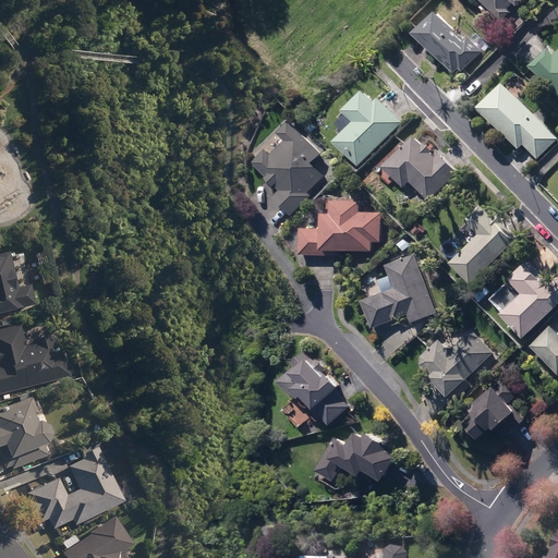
[(474,0),(499,25),(511,13),(508,10),(512,5),(516,9),(522,3),(519,0),(474,0)]
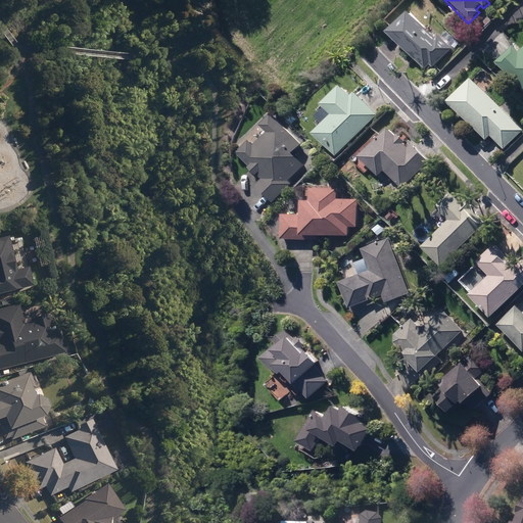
[(386,35),(425,70),(429,65),(433,69),(452,50),(437,37),(435,40),(406,13),(386,35)]
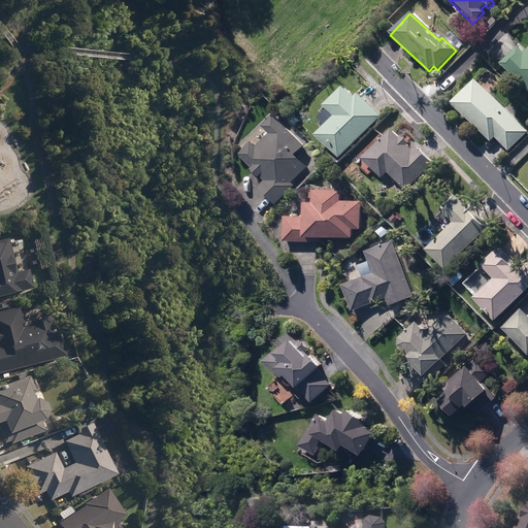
[(494,139),(509,154),(527,133),(527,132),(474,81),(452,105),(491,142),(494,139)]
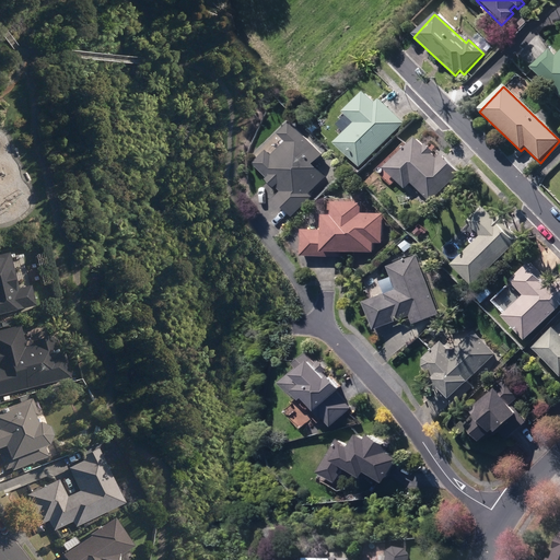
[(335,141),(360,166),(404,123),(380,97),(374,103),(362,91),(342,109),(354,121),(335,141)]
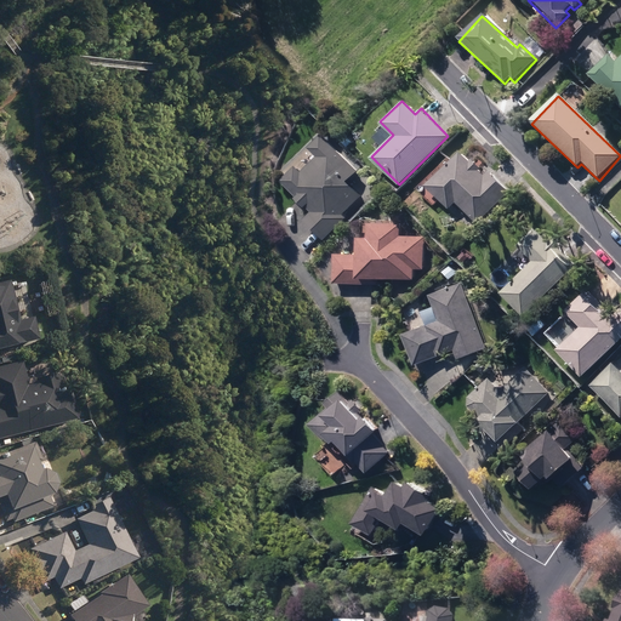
[(302,221),(324,241),(347,217),(343,215),(362,197),(347,182),(358,171),(320,135),(308,148),(317,157),(301,172),(294,165),(279,181),(296,198),(295,199),(303,209),(306,206),(311,212),(302,221)]
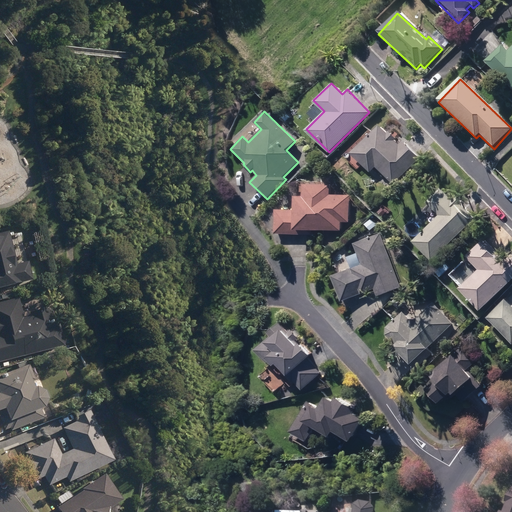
[(375,166),(393,184),(420,158),(403,141),(398,145),(394,140),(395,138),(388,131),(386,133),(378,125),(347,155),(359,167),(362,165),(369,173),(375,166)]
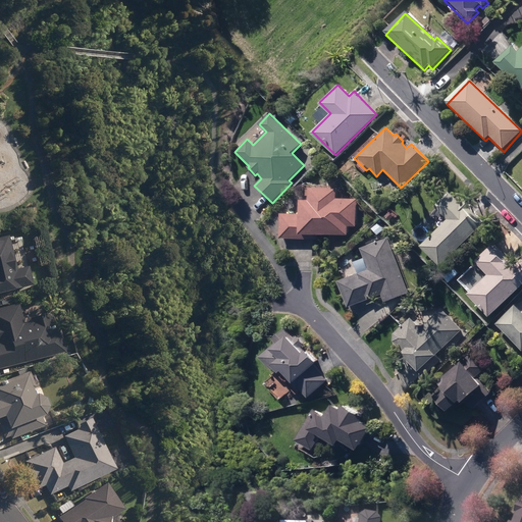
[(279,239),(318,240),(318,235),(348,236),(348,226),(357,226),(358,199),(336,199),(336,188),(309,187),(308,200),(300,200),(300,214),(279,214),(279,239)]
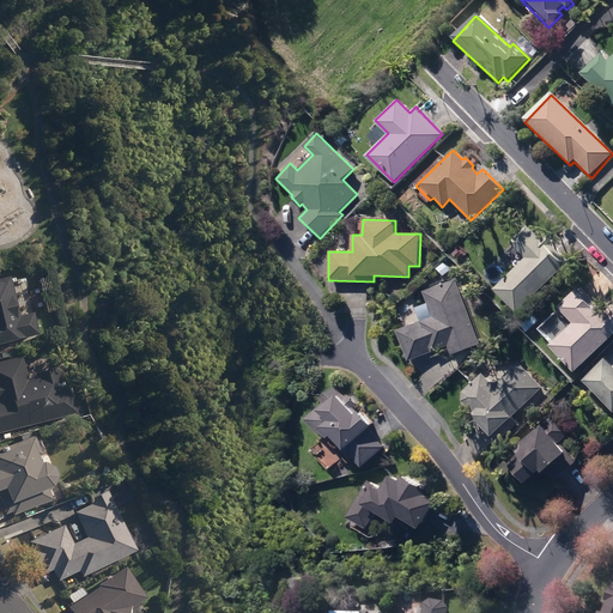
[(492,289),(516,313),(568,262),(551,244),(553,243),(545,234),(540,238),(527,225),(510,241),(526,258),(492,289)]
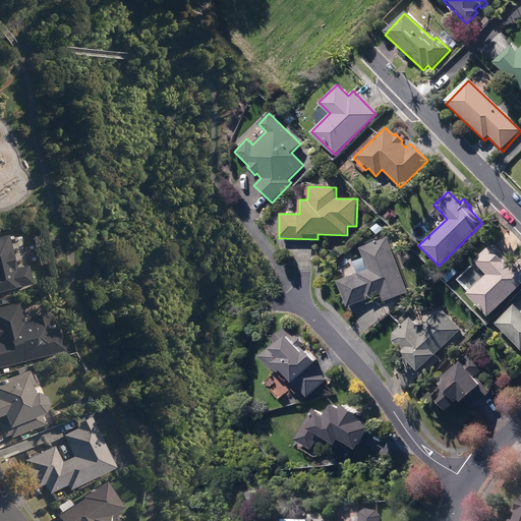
[(384,216),(389,221),(393,217),(388,212),(384,216)]
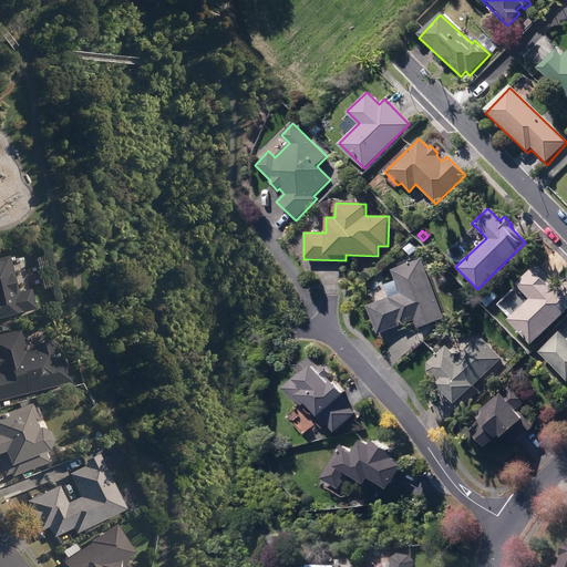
[(3,258),(0,259),(0,319),(32,311),(27,291),(13,295),(3,258)]
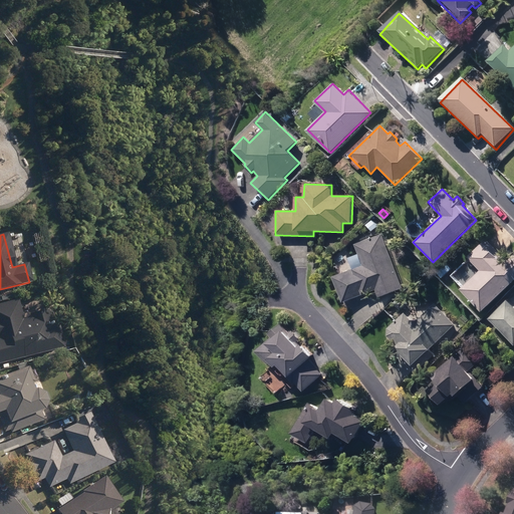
[(333,277),(342,302),(375,290),(378,297),(403,288),(382,235),(354,245),(362,266),(333,277)]
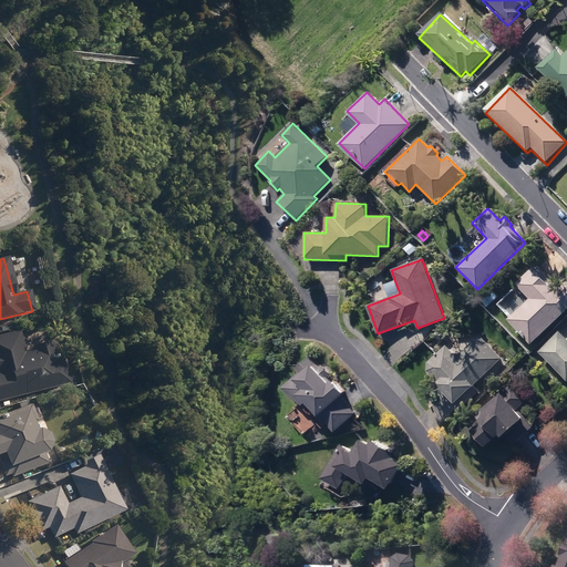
[(507,320),(531,343),(566,308),(566,281),(558,288),(535,265),(515,284),(529,299),(507,320)]
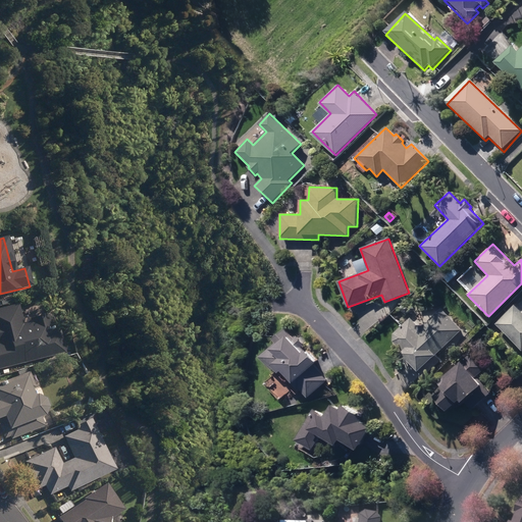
[(436,271),(439,274),(446,269),(441,266),(436,271)]
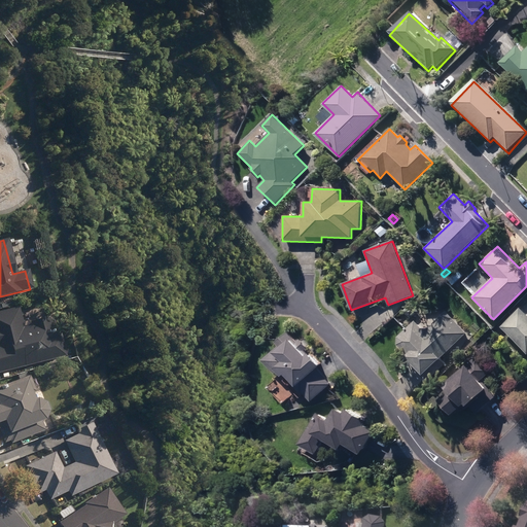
[(447,279),(452,285),(463,276),(457,270),(447,279)]
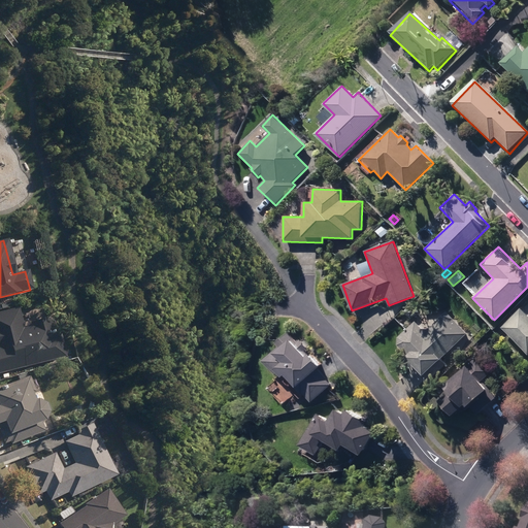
[(403,311),(410,320),(419,311),(411,304),(403,311)]
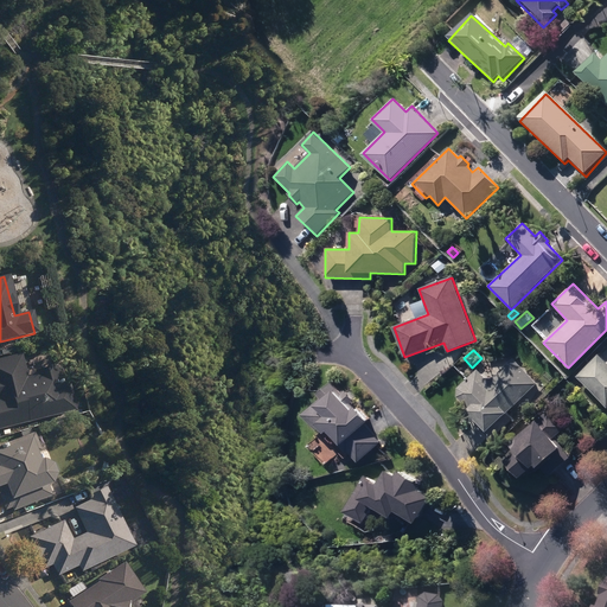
[(606,407),(606,363),(598,355),(575,376),(606,407)]
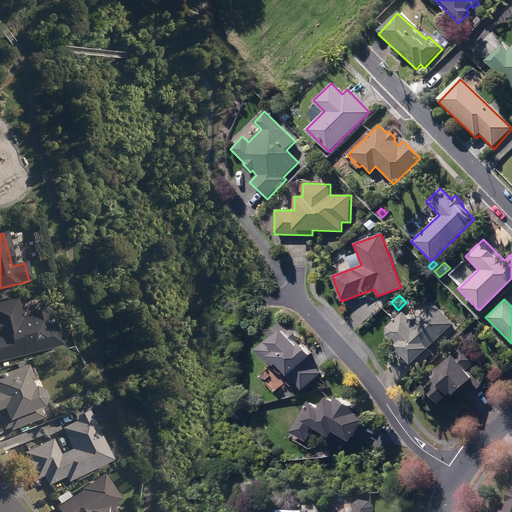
[(0,362),(59,348),(54,327),(48,328),(44,313),(43,310),(18,316),(14,300),(0,303),(0,362)]
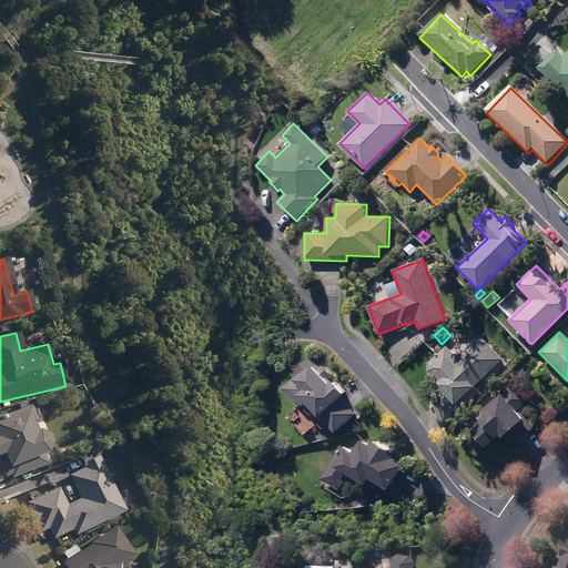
[(442,393),(459,412),(479,393),(474,387),(503,359),(480,336),(460,355),(454,355),(446,346),(428,363),(427,371),(438,383),(434,387),(440,395),(442,393)]
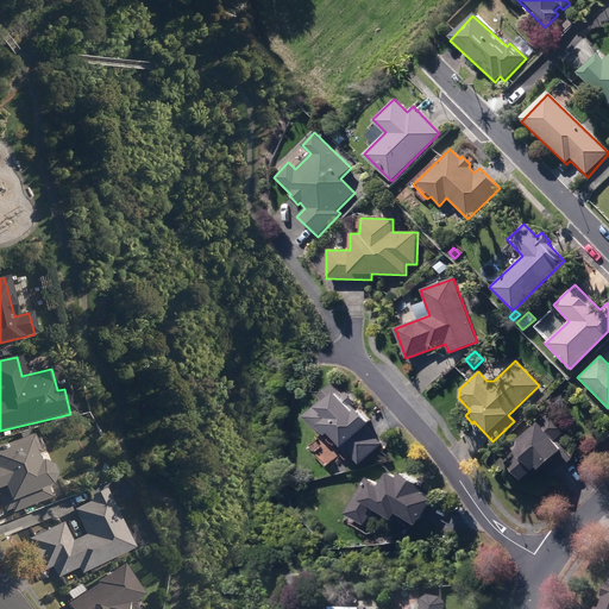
[(573,384),(579,390),(583,387),(577,381),(573,384)]
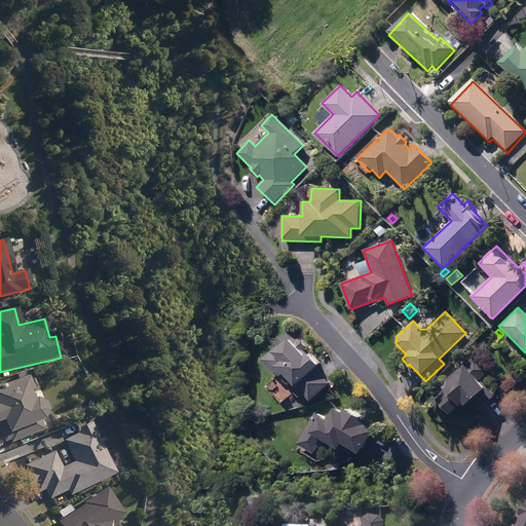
[(301,389),(309,400),(330,383),(315,367),(318,365),(308,351),(304,354),(293,341),(294,340),(287,331),(274,340),(278,345),(263,358),(275,372),(278,369),(282,374),(284,373),(299,392),(301,389)]
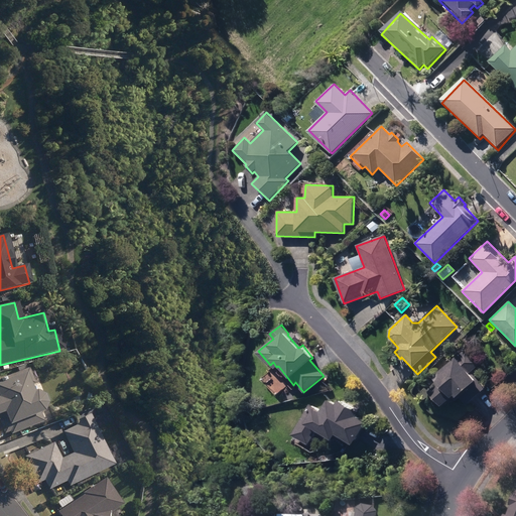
[(426,392),(439,407),(454,394),(456,396),(457,395),(465,405),(483,389),(470,373),(482,363),(468,347),(457,358),(455,356),(432,375),(438,382),(426,392)]
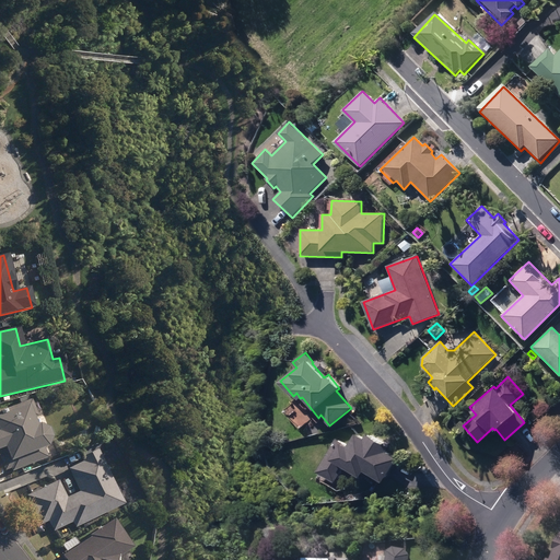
[(27,401),(0,411),(0,456),(6,469),(12,467),(13,470),(44,458),(39,450),(44,441),(37,424),(27,401)]
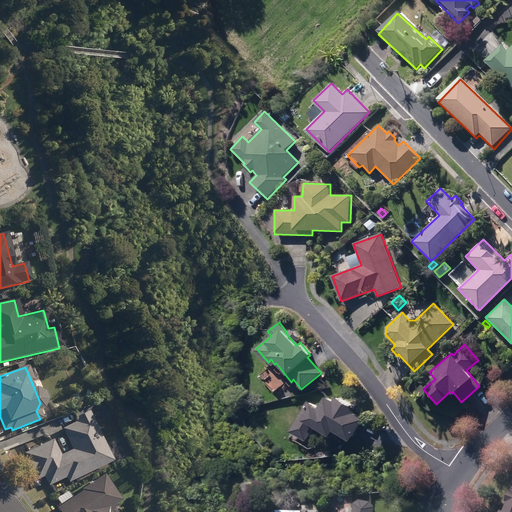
[(289,431),(305,441),(314,426),(329,435),(332,430),(349,440),(363,419),(352,413),(354,409),(335,397),(332,401),(324,396),(317,408),(307,402),(289,431)]
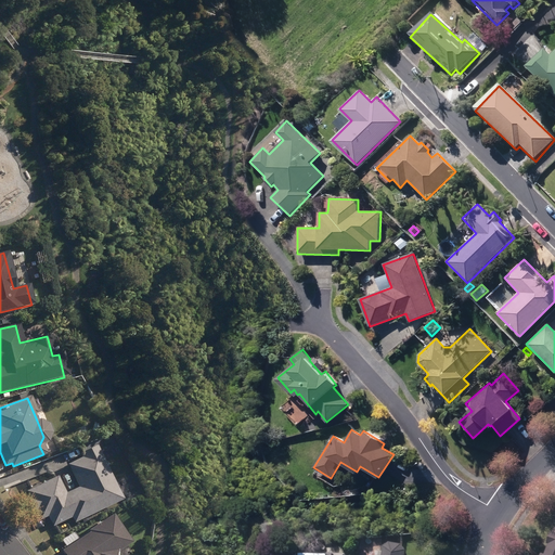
[(69,518),(72,523),(118,500),(92,448),(76,455),(78,459),(63,467),(75,490),(62,495),(53,478),(23,493),(37,521),(43,518),(49,528),(69,518)]
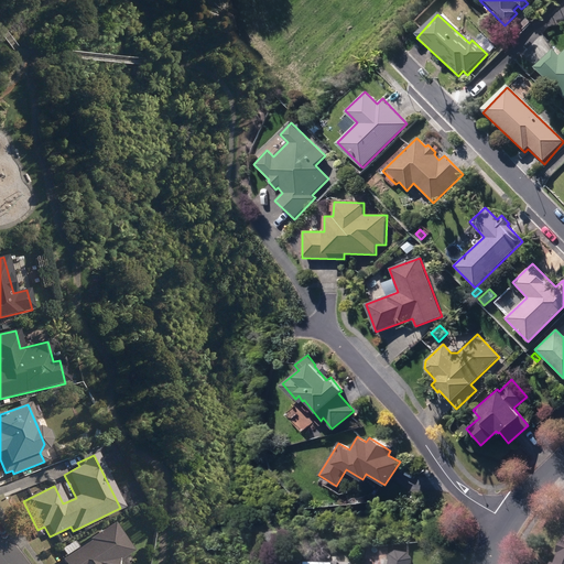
[(112,563),(114,562),(129,553),(110,524),(87,539),(88,541),(61,559),(64,563),(112,563)]
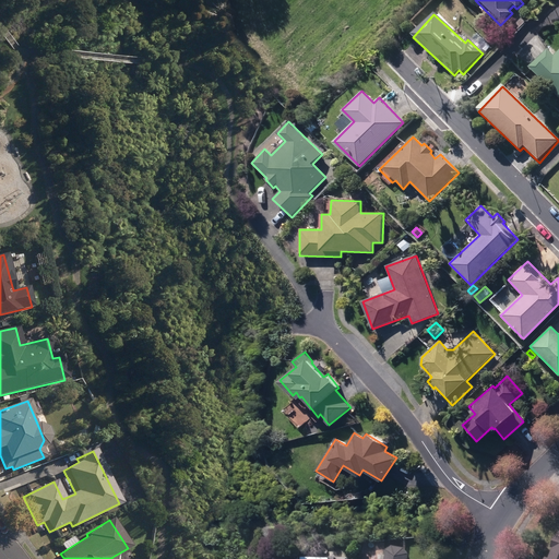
[(558,558),(558,532),(557,537),(556,536),(550,549),(552,550),(548,558),(558,558)]
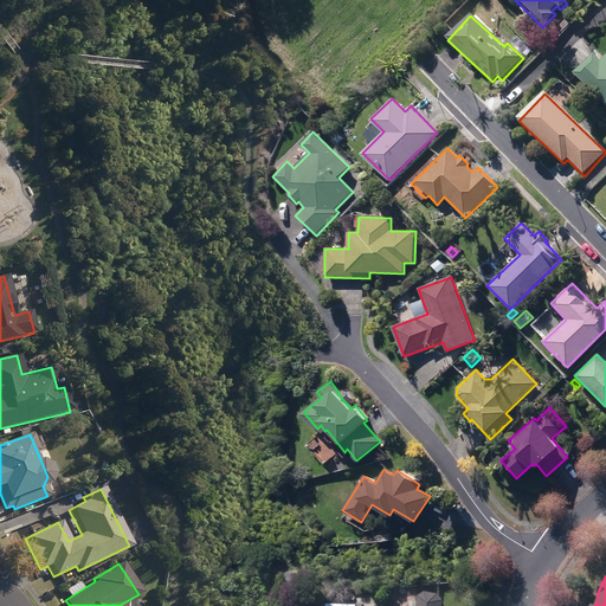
[(442,605),(443,603),(438,595),(426,593),(419,598),(417,605),(442,605)]
